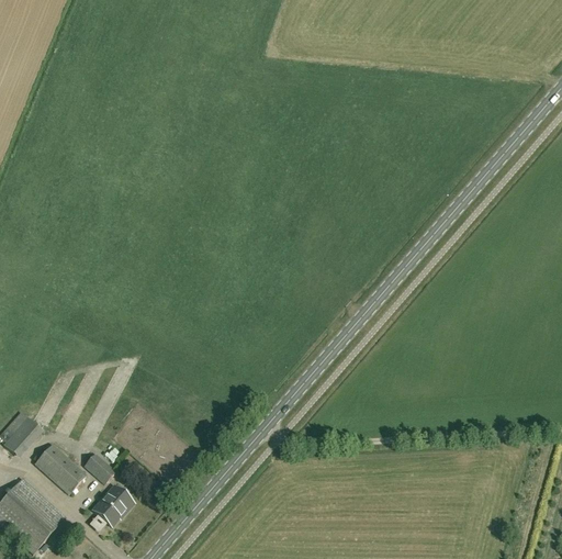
[(19,458),(43,431),(27,416),(3,444),(19,458)]
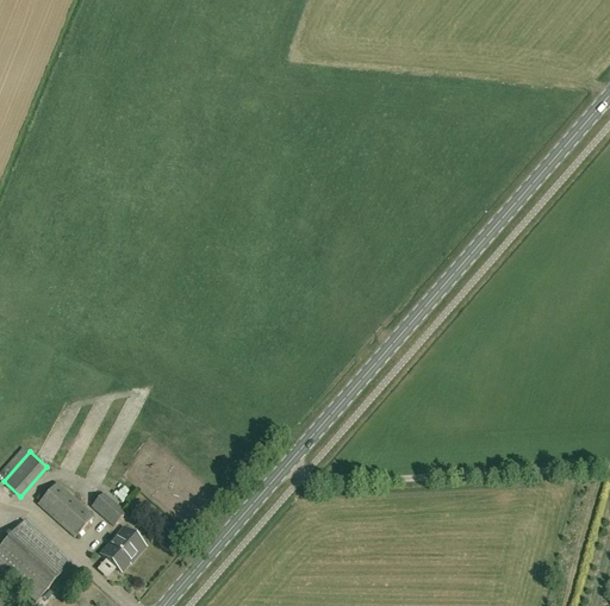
[(75,535),(94,514),(57,481),(38,503),(75,535)]
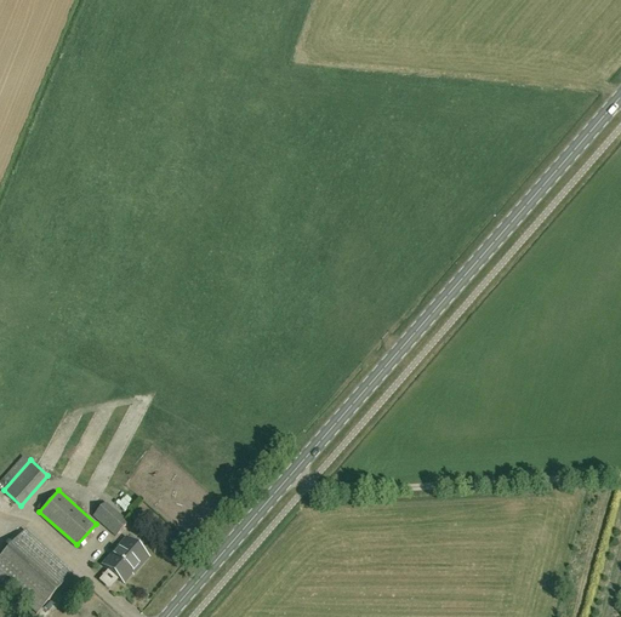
[(126,508),(131,496),(114,490),(109,501),(126,508)]
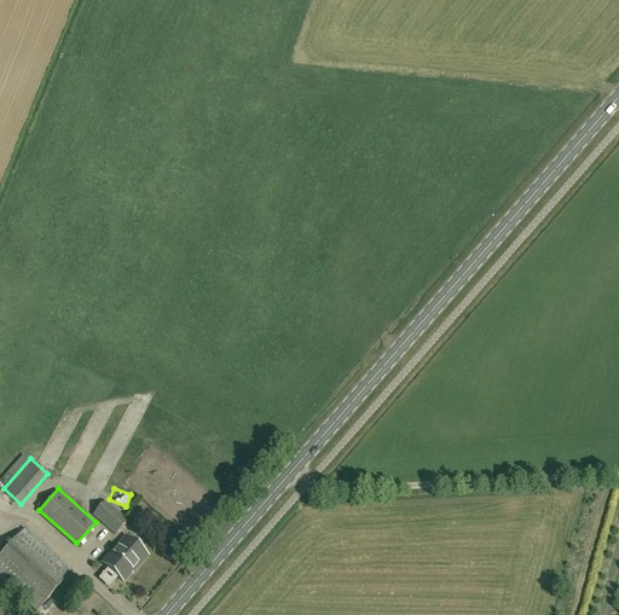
[(105,498),(93,512),(116,532),(128,518),(105,498)]
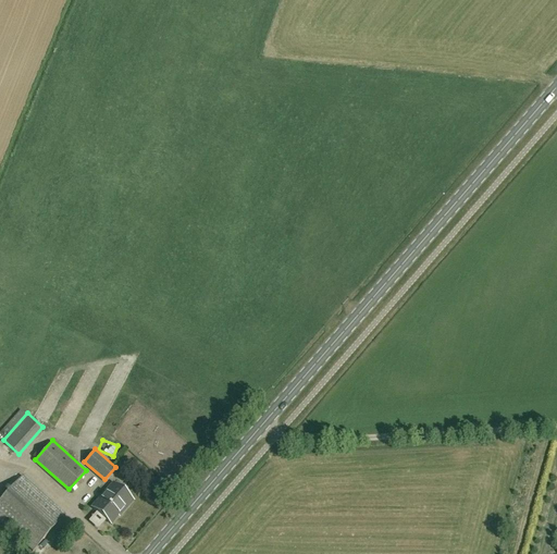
[(0,518),(33,549),(65,512),(22,474),(0,497),(0,518)]
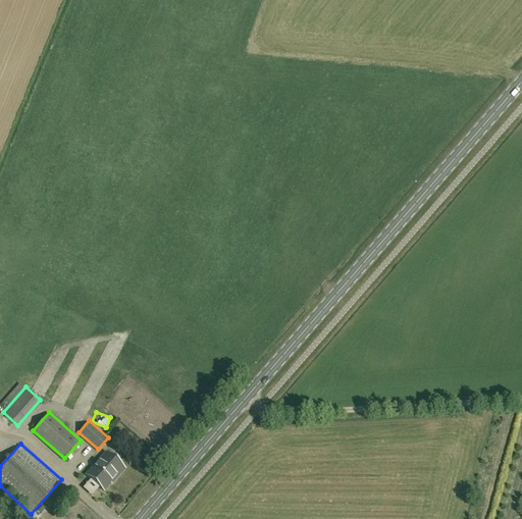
[(124,466),(106,450),(87,473),(104,488),(111,480),(111,479),(116,474),(117,475),(124,466)]
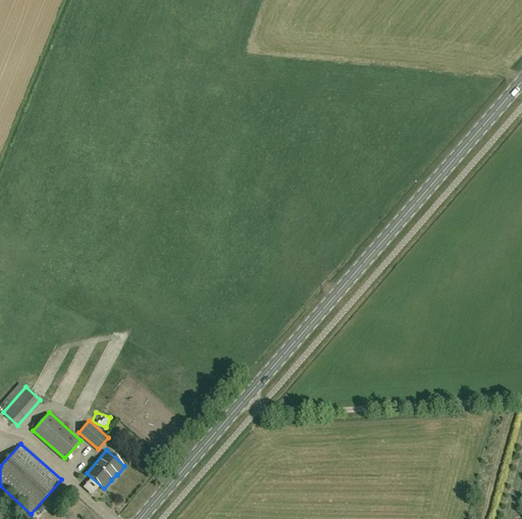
All buildings are outlined.
